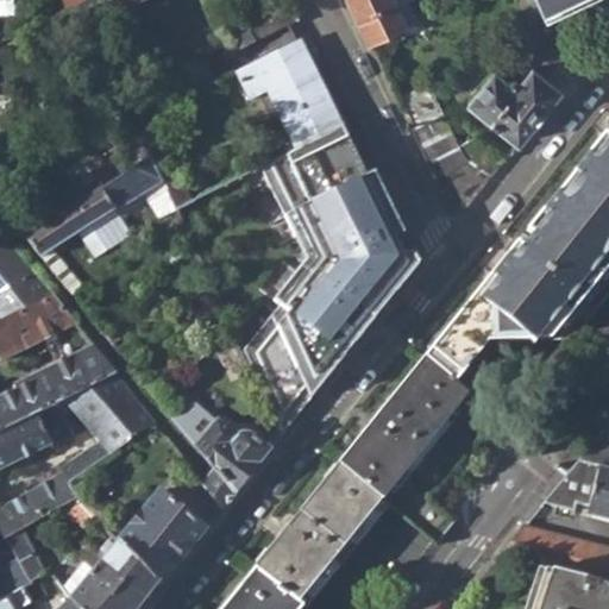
[(86,0),(69,8),(73,17),(79,14),(81,19),(119,0),(130,0),(131,0),(132,0),(86,0)]
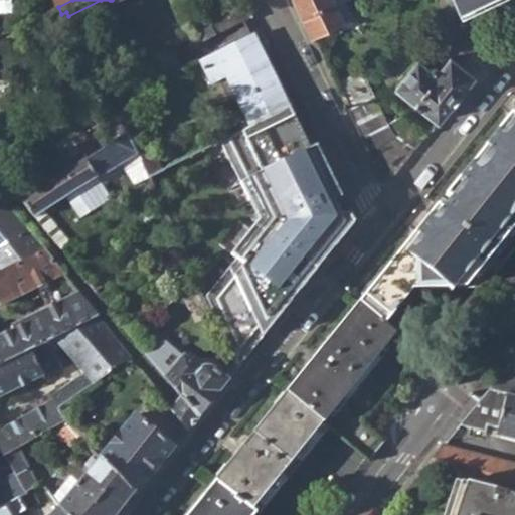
[(193,31),(197,40),(252,12),(246,0),(240,0),(207,17),(210,23),(193,31)]
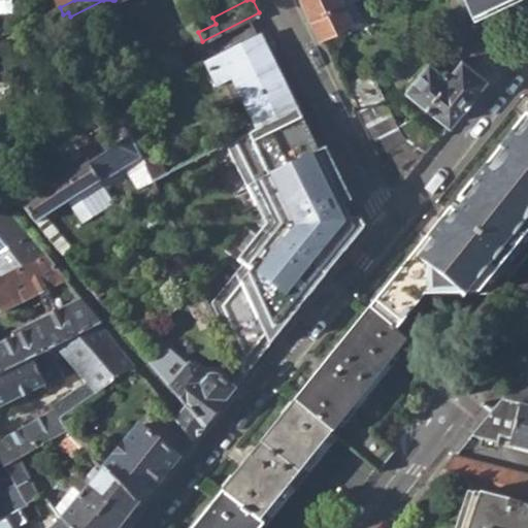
[(303,0),(321,35),(360,17),(352,0),(303,0)]
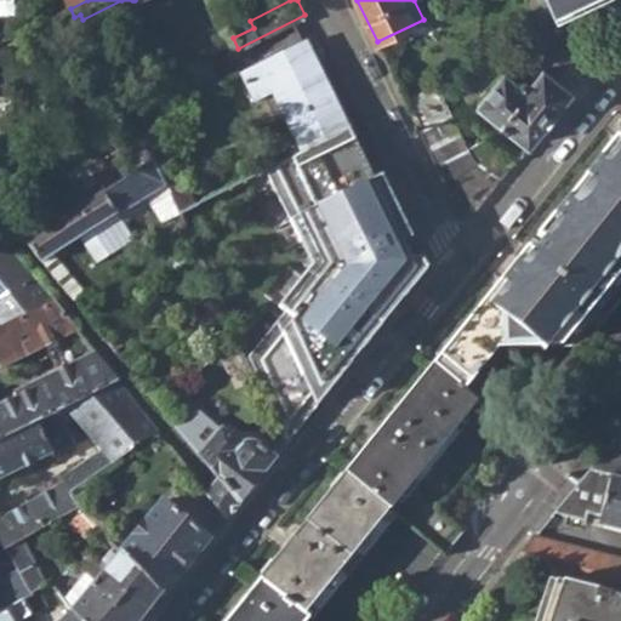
[(558,46),(527,80),(525,80),(516,80),(501,69),(474,103),(527,146),(584,77),(556,16),(547,0),(527,0),(548,44),(553,41),(558,46)]
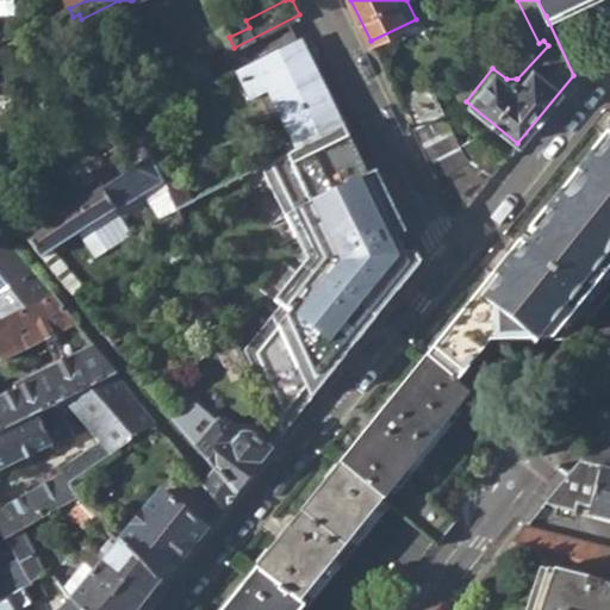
[(537,0),(546,16),(578,0),(537,0)]
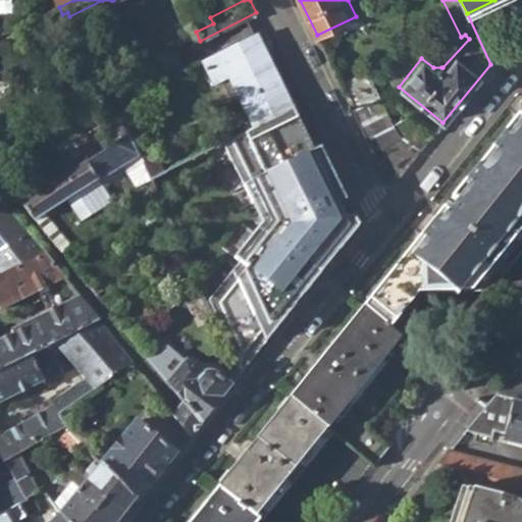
[(216,52),(253,128),(292,109),(265,56),(254,33),(216,52)]
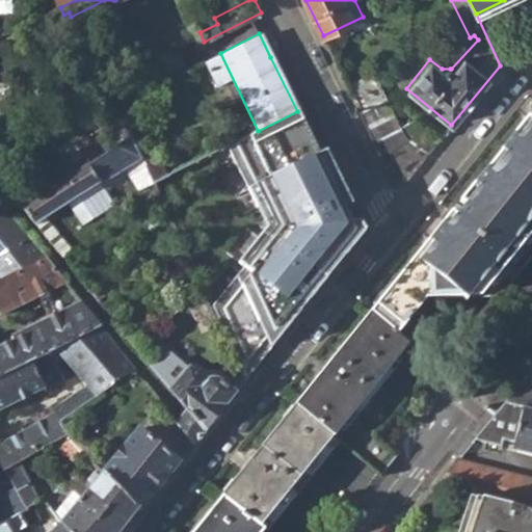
[(386,162),(407,179),(435,143),(398,92),(360,110),(386,162)]
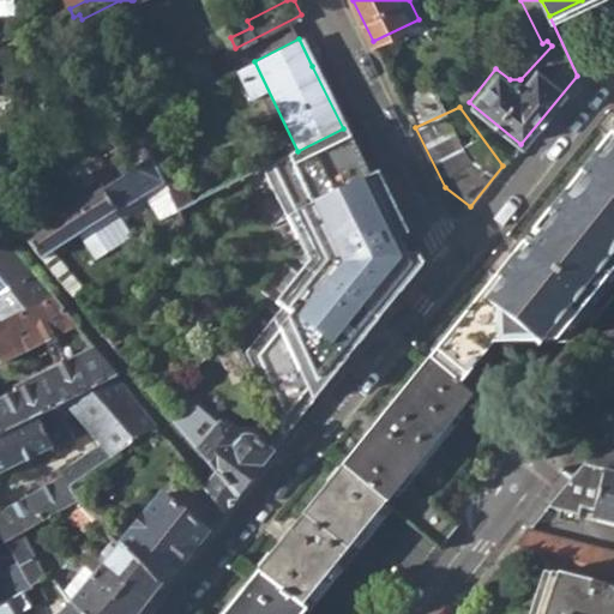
[(283,440),(383,317),(423,266),(419,256),(409,259),(401,240),(409,236),(379,174),(369,179),(344,127),(343,128),(298,151),(260,169),(294,238),(302,234),(317,263),(296,288),(290,283),(275,302),(281,307),(242,353),(277,428),(283,440)]
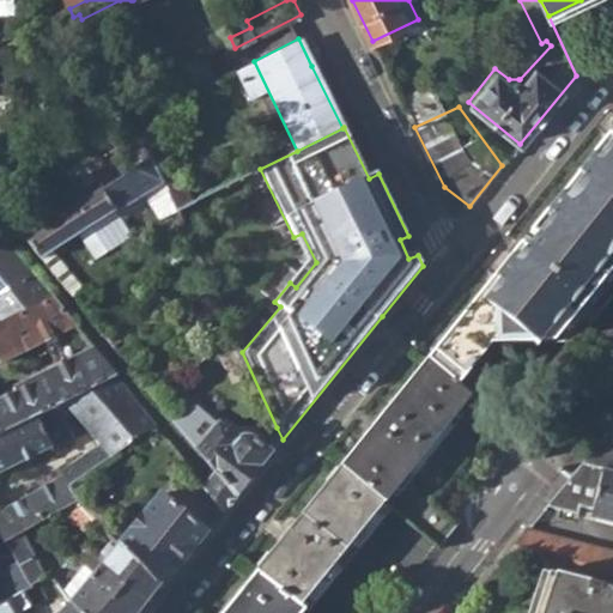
[(612,133),(611,132),(533,226),(538,230),(527,244),(511,262),(507,259),(426,356),(429,359),(457,383),(498,335),(505,343),(557,341),(612,275),(612,133)]
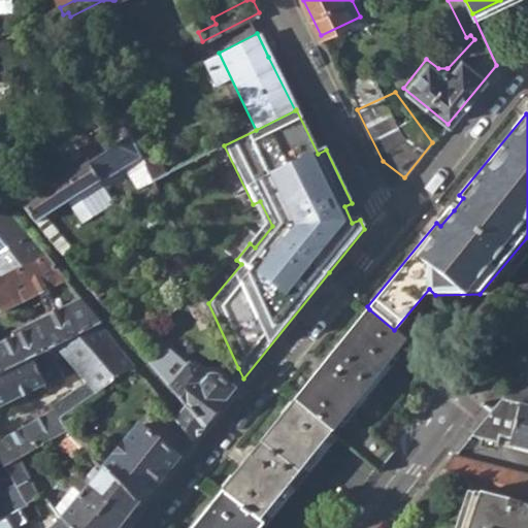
[(109,132),(116,146),(131,136),(124,123),(109,132)]
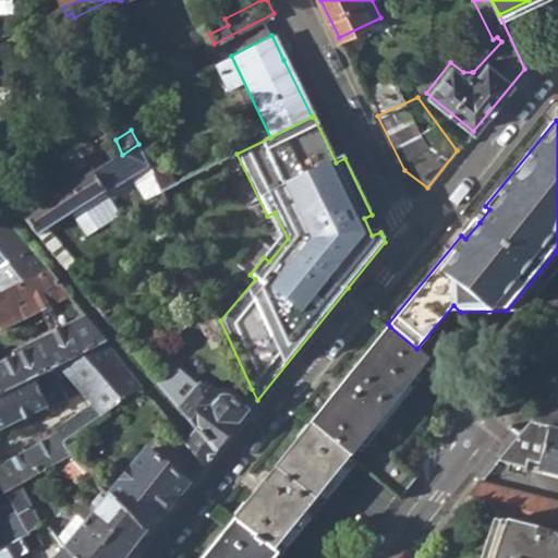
[(149,198),(160,192),(138,144),(122,155),(71,187),(83,207),(88,215),(106,204),(100,195),(107,191),(136,173),(149,198)]
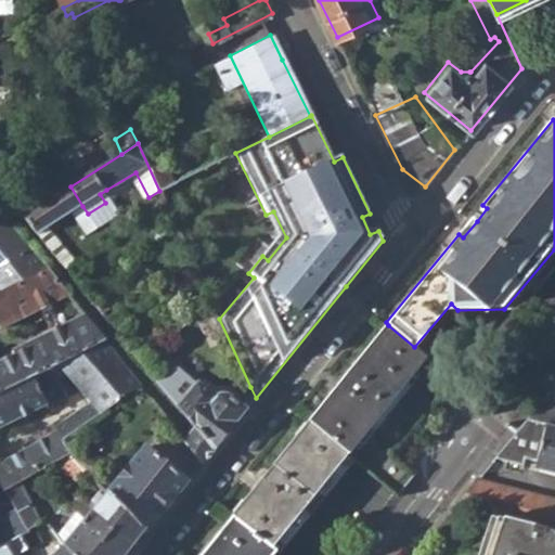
[(46,229),(82,206),(71,186),(23,217),(66,270),(73,265),(62,247),(46,229)]
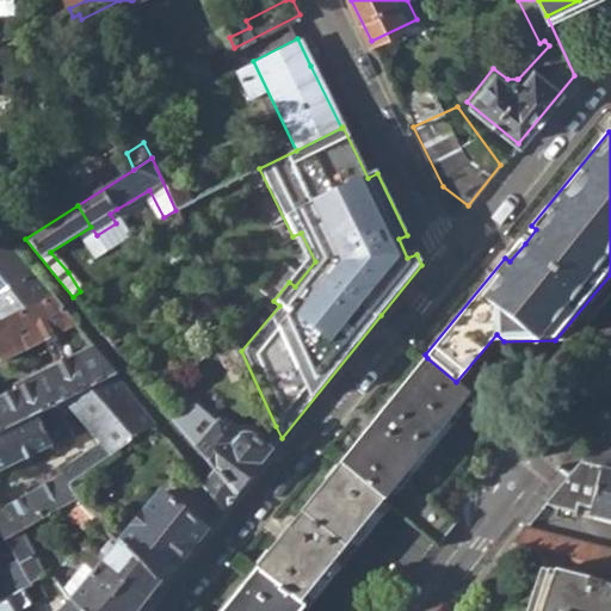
[(136,241),(117,209),(110,214),(116,223),(97,235),(111,257),(136,241)]
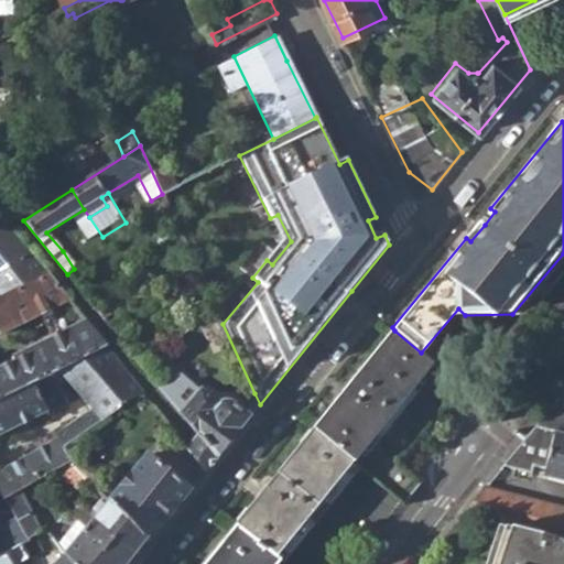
[(281,241),(267,260),(272,264),(291,241),(278,215),(270,218),(281,241)]
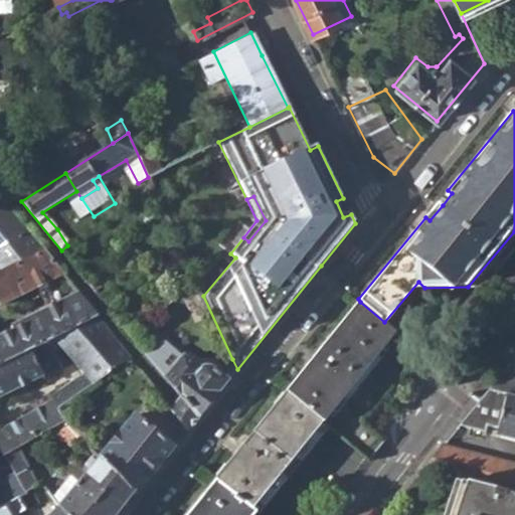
[(0,272),(43,250),(0,197),(0,272)]
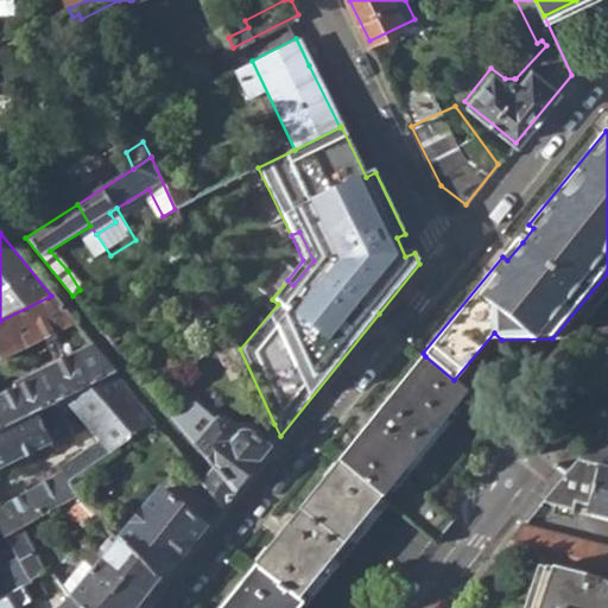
[(518,239),(502,257),(507,260),(523,242),(518,239)]
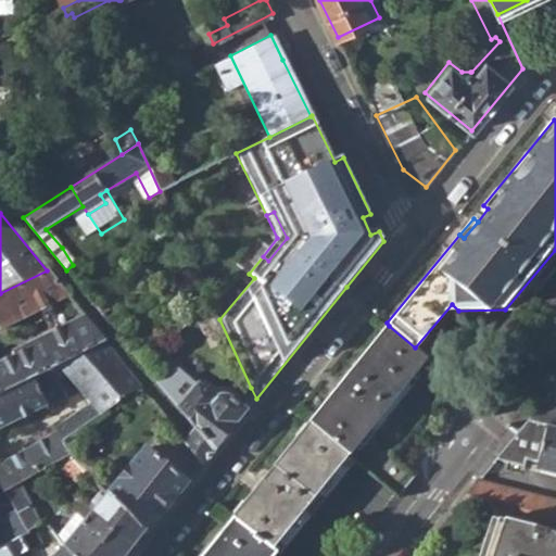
[(0,327),(1,329),(66,295),(47,270),(0,293),(0,327)]
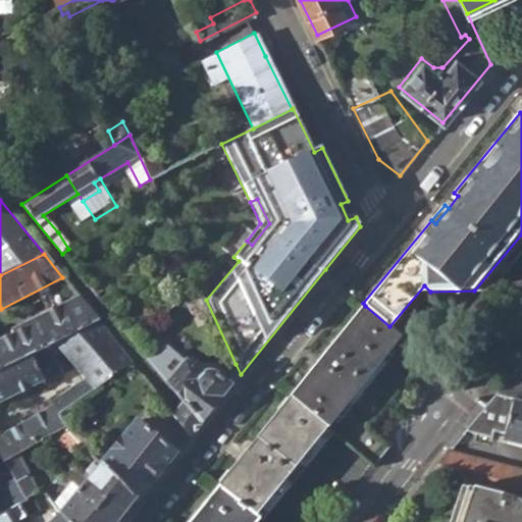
[(0,369),(23,358),(54,342),(97,320),(79,297),(10,331),(12,334),(0,341),(0,369)]
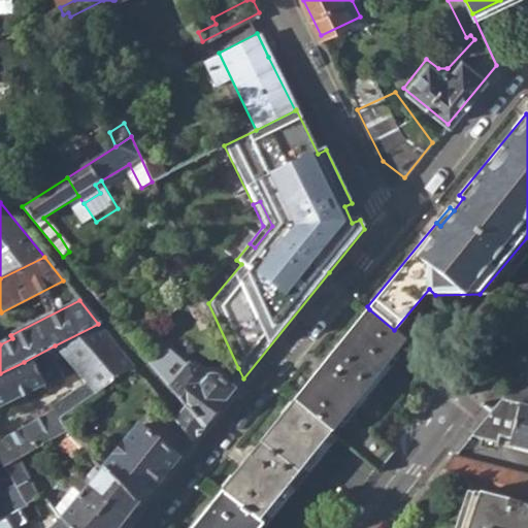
[(369,309),(293,402),(330,434),(374,471),(393,450),(374,433),(434,364),(409,342),(394,330),(369,309)]
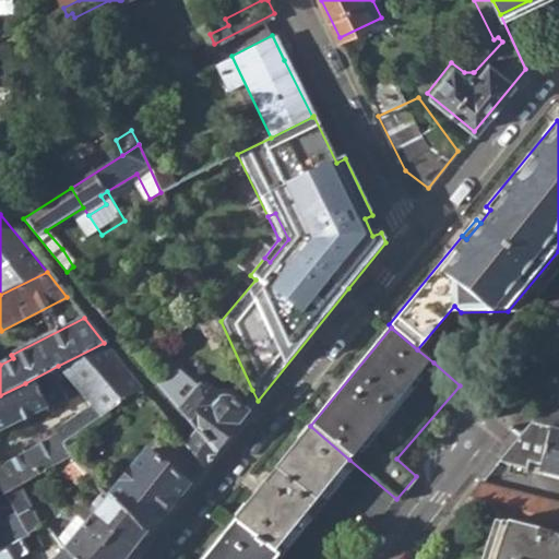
[(26,453),(38,475),(59,462),(70,455),(63,443),(141,388),(104,343),(58,366),(66,377),(91,406),(56,431),(58,433),(26,453)]
